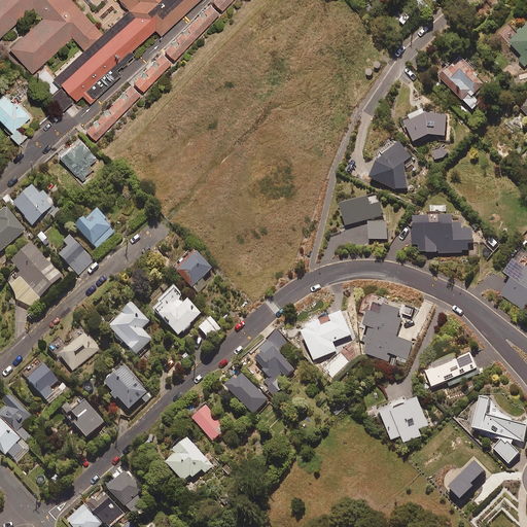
[(0,0),(0,36),(33,7),(43,18),(9,47),(32,72),(72,36),(83,48),(53,76),(61,85),(49,96),(63,109),(75,98),(76,99),(82,94),(91,103),(121,73),(117,69),(135,53),(132,49),(155,28),(162,34),(199,0),(0,0)]
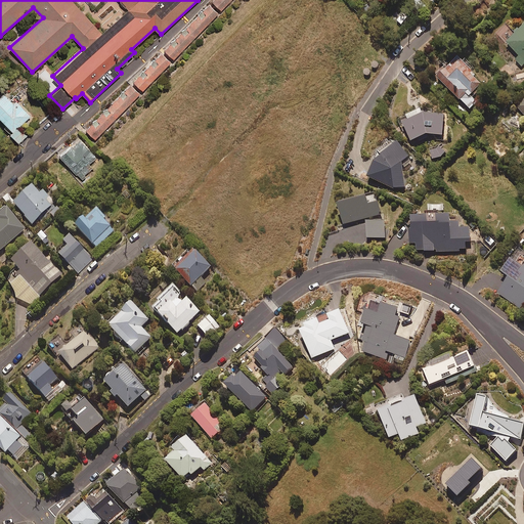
[(212,0),(86,130),(95,138),(230,0),(212,0)]
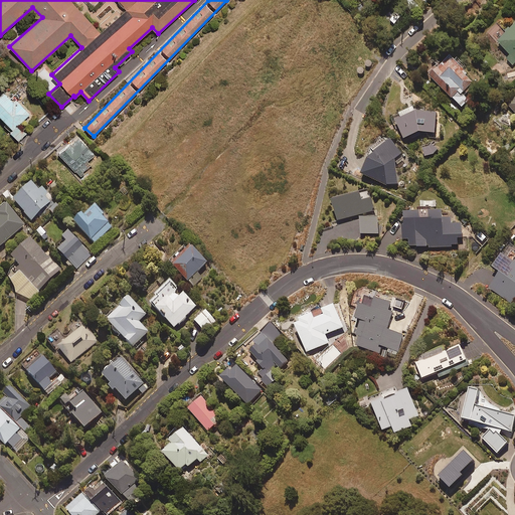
[(514,22),(497,39),(510,53),(506,57),(513,64),(514,62),(514,22)]
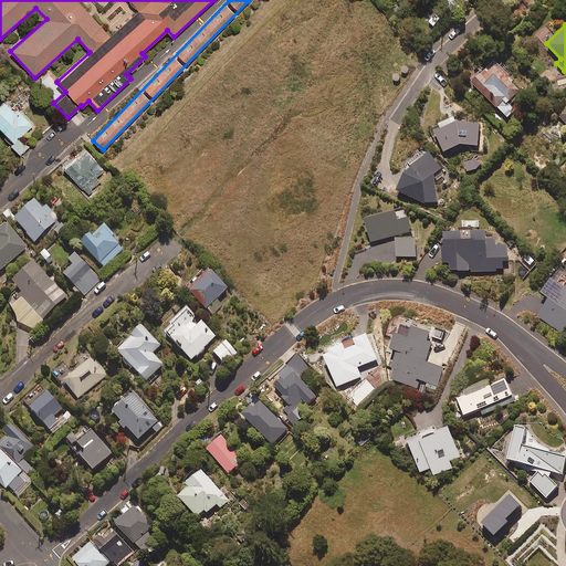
[(494,60),(471,82),(496,107),(504,101),(505,102),(521,87),(494,60)]
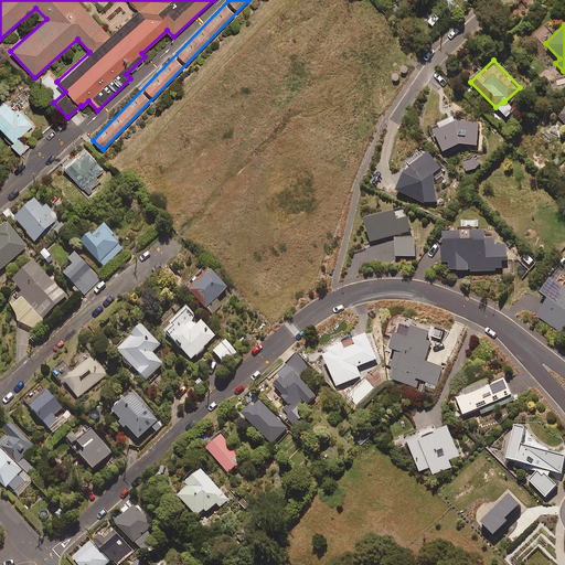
[(0,108),(0,126),(16,144),(34,126),(19,109),(16,113),(7,103),(0,108)]
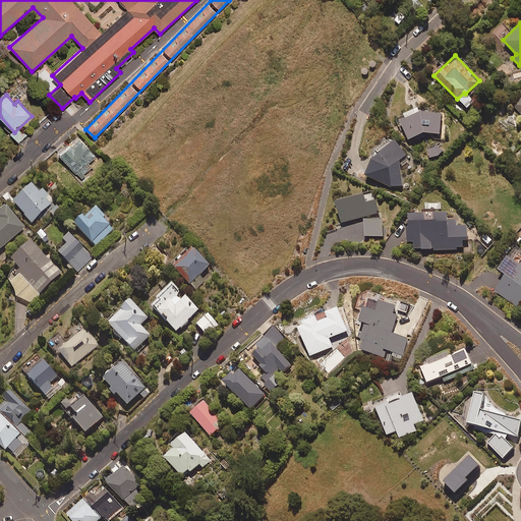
[(419,111),(399,120),(408,139),(423,131),(440,134),(442,112),(419,111)]
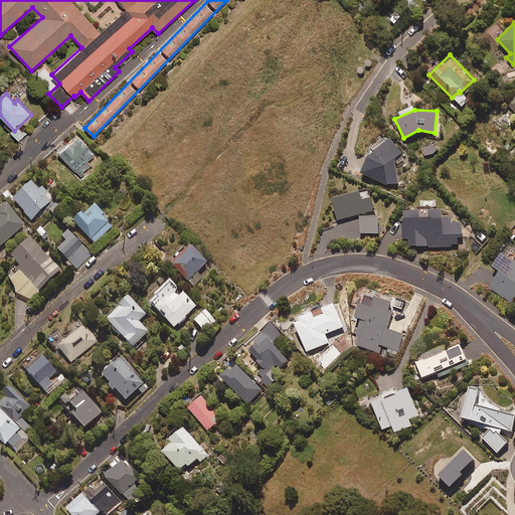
[(494,117),(488,110),(480,117),(487,124),(494,117)]
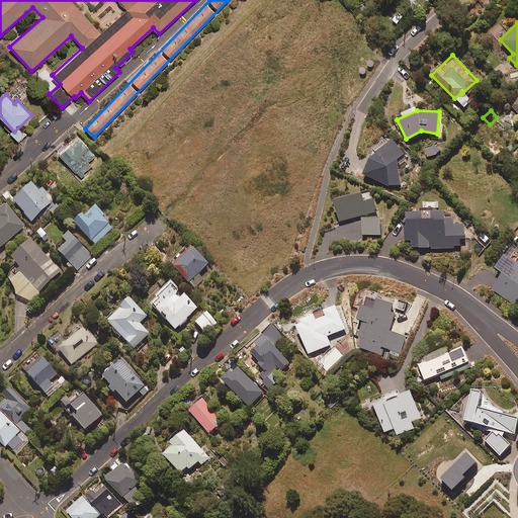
[(12,135),(19,143),(26,137),(19,128),(12,135)]
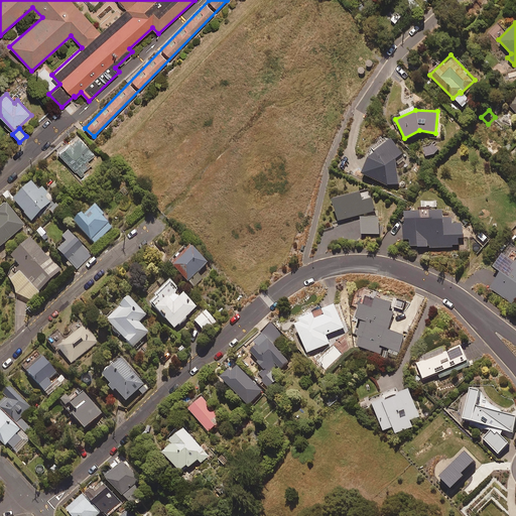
[(490,130),(482,137),(495,152),(503,144),(490,130)]
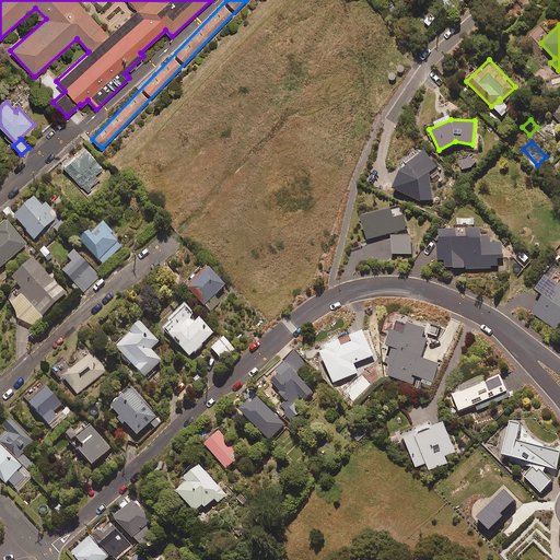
[(85,148),(65,166),(83,187),(104,170),(85,148)]
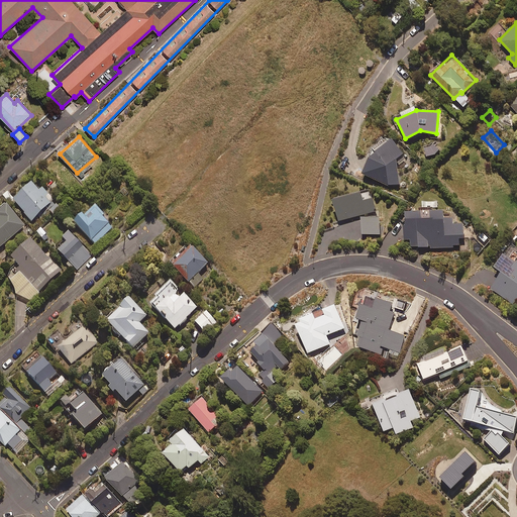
[(404,152),(392,137),(368,158),(362,173),(389,187),(400,185),(396,159),(404,152)]
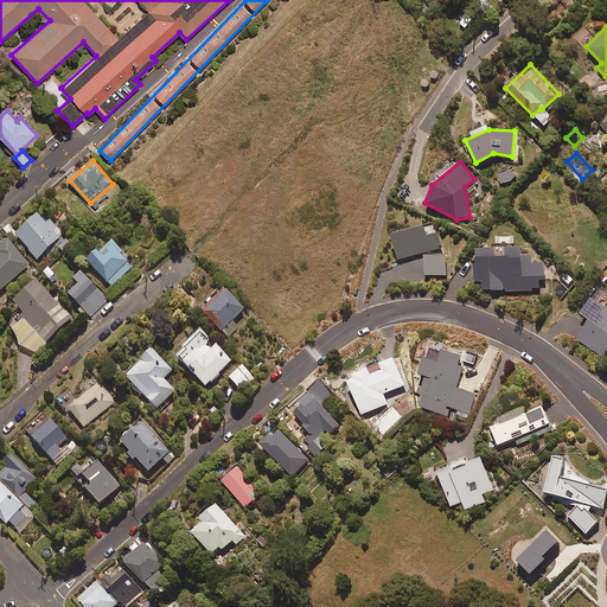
[(515,179),(510,168),(498,173),(502,184),(515,179)]
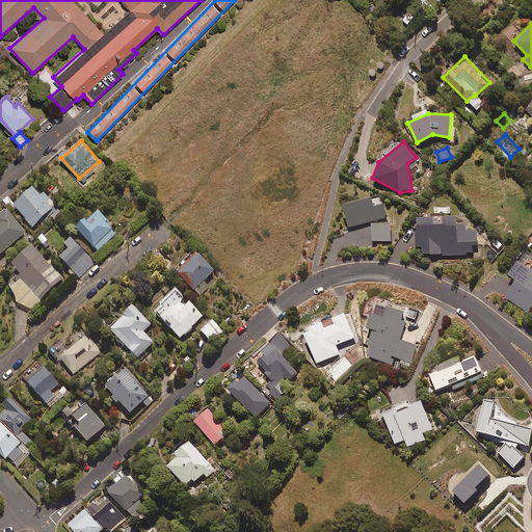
[(34,186),(14,205),(33,227),(54,209),(34,186)]
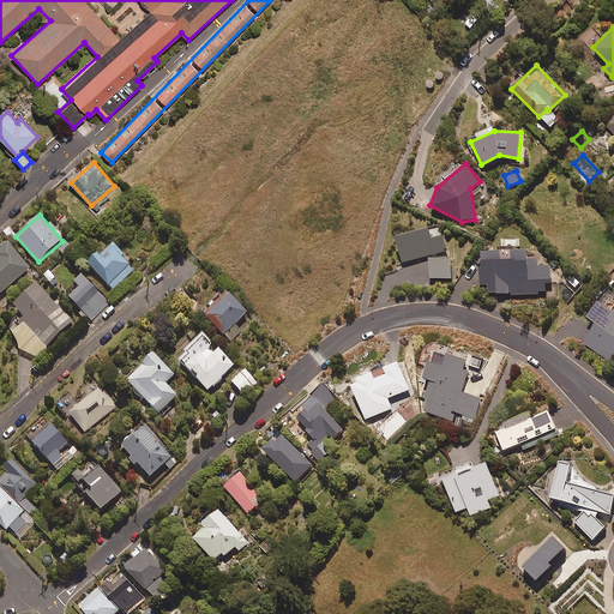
[(438,224),(395,235),(401,262),(445,251),(438,224)]
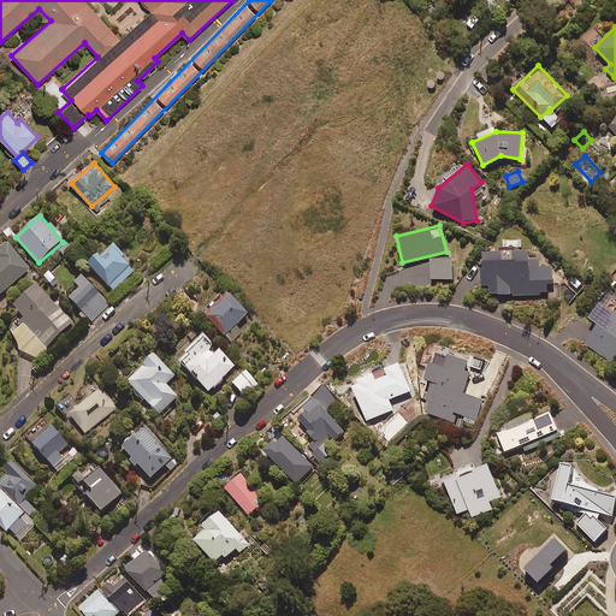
[(0,292),(30,268),(7,241),(0,246),(0,292)]
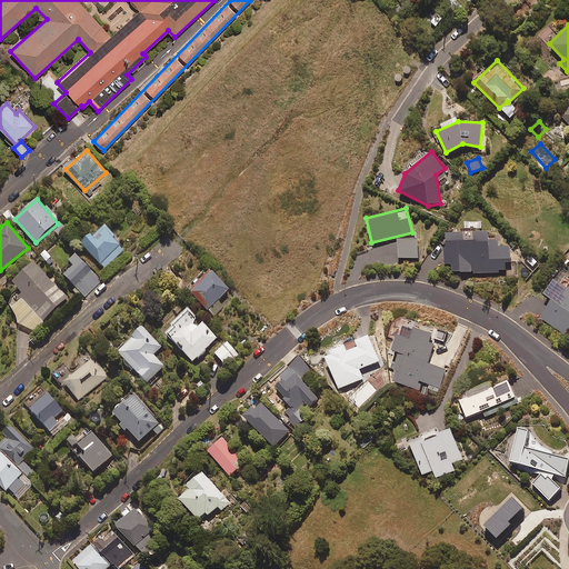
[(66,228),(60,222),(53,230),(60,236),(66,228)]
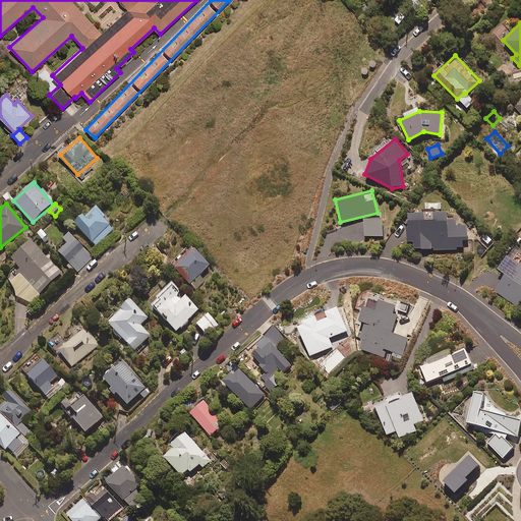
[(95,205),(75,221),(97,244),(115,228),(95,205)]
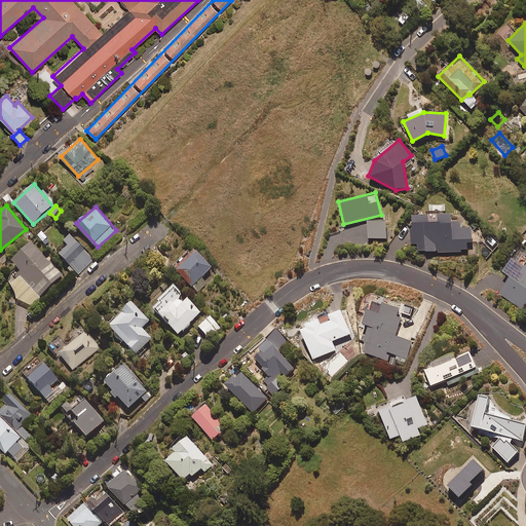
[(459,220),(451,220),(451,214),(411,214),(412,243),(418,243),(418,252),(437,251),(437,252),(452,252),(461,252),(461,249),(467,249),(467,242),(472,242),(471,227),(459,227),(459,220)]
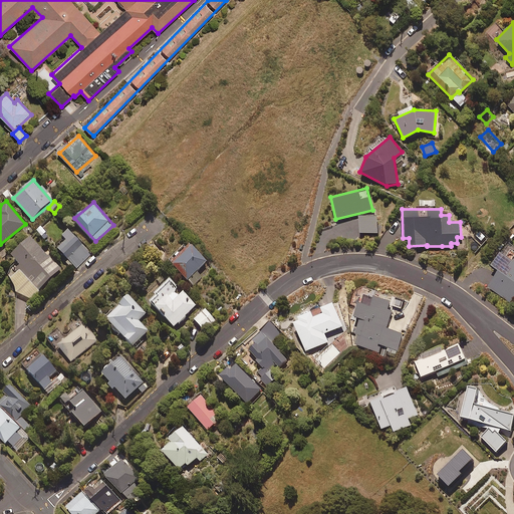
[(376,215),(359,216),(360,233),(377,233),(376,215)]
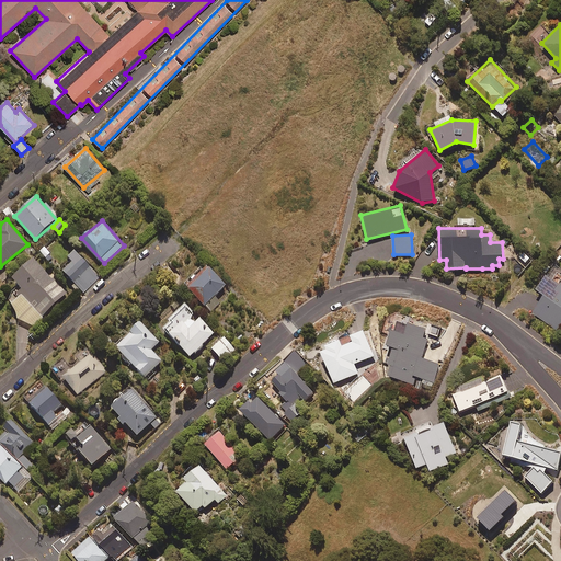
[(531,260),(523,252),(514,262),(523,270),(531,260)]
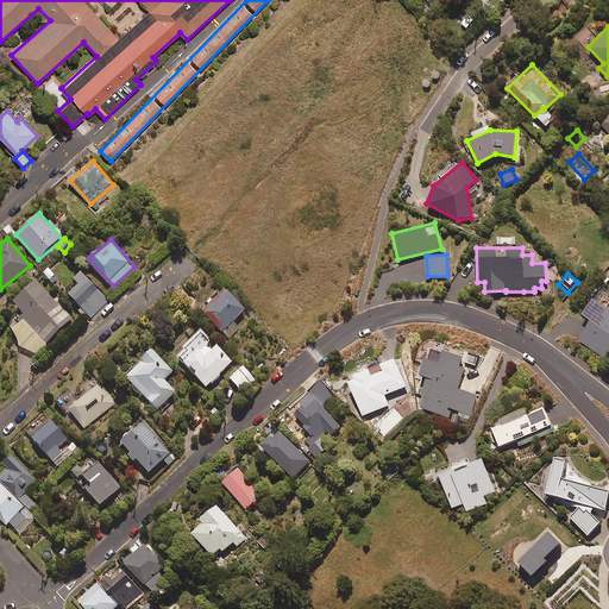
[(86,276),(68,293),(90,318),(108,301),(86,276)]
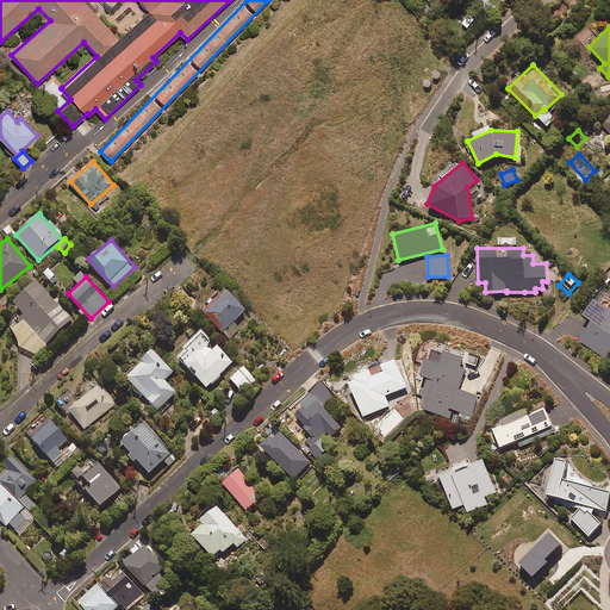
[(70,318),(36,279),(12,302),(47,340),(70,318)]
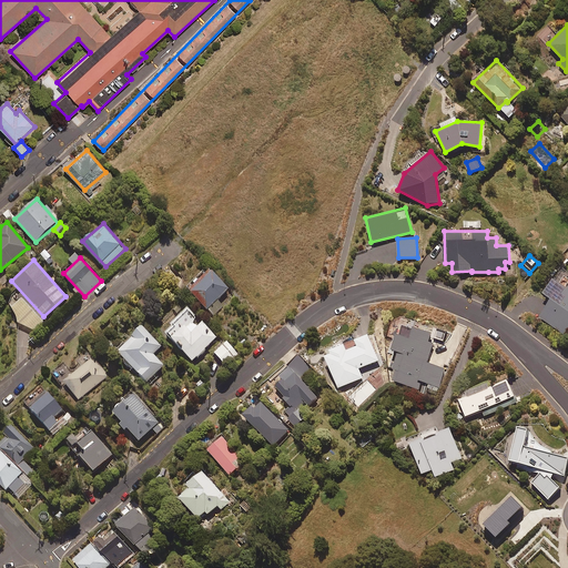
[(186,287),(208,311),(230,288),(209,266),(186,287)]
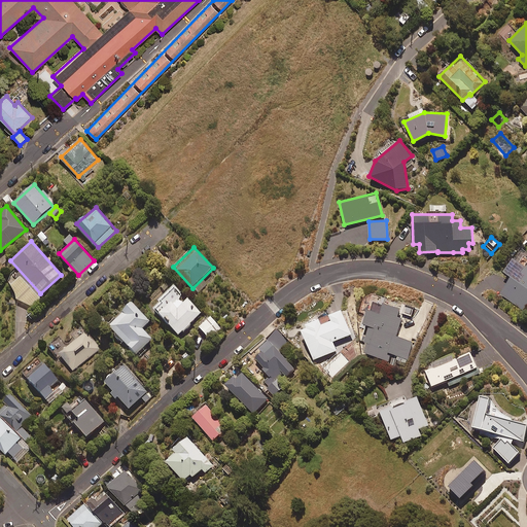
[(526,301),(526,268),(513,257),(502,272),(511,278),(500,294),(521,309),(526,301)]
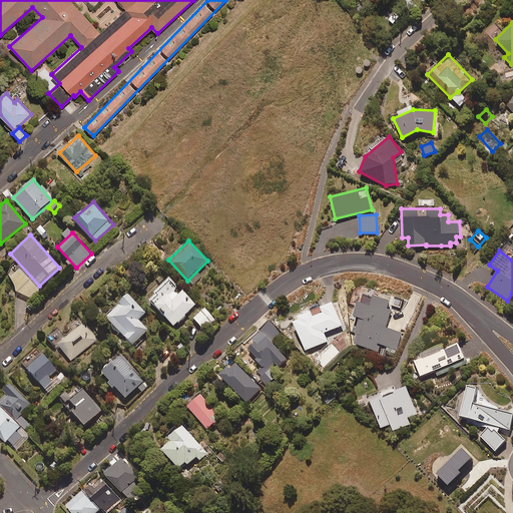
[(172,279),(150,300),(173,325),(196,305),(172,279)]
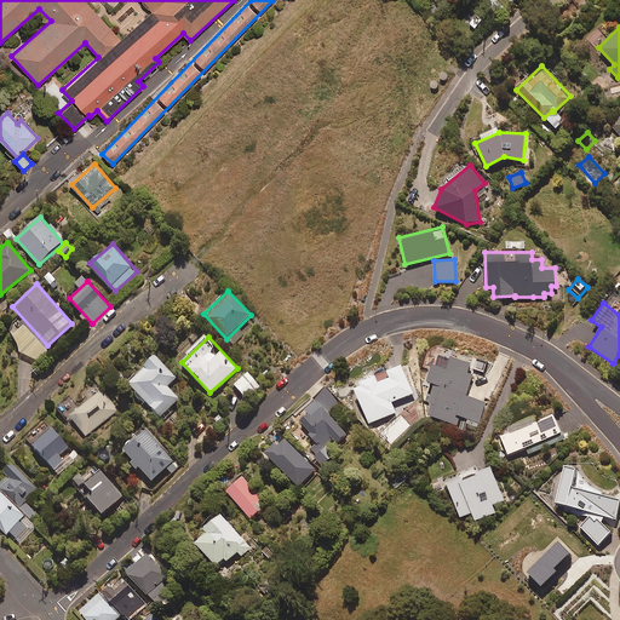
[(177,377),(155,354),(126,382),(161,417),(181,397),(168,385),(177,377)]
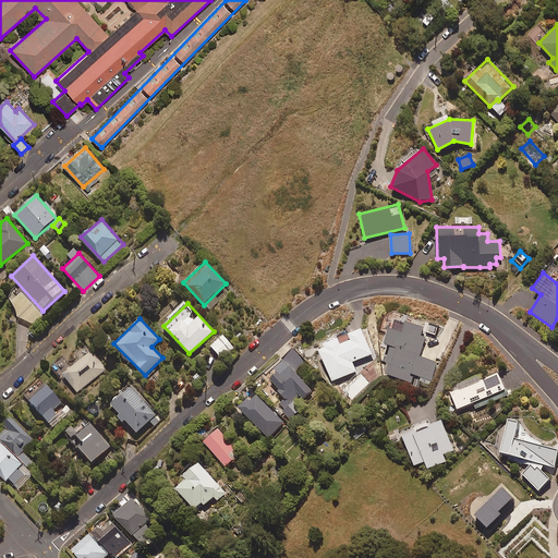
[(437,361),(421,355),(428,328),(405,322),(402,332),(388,328),(383,344),(397,349),(389,375),(412,383),(414,376),(431,381),(437,361)]
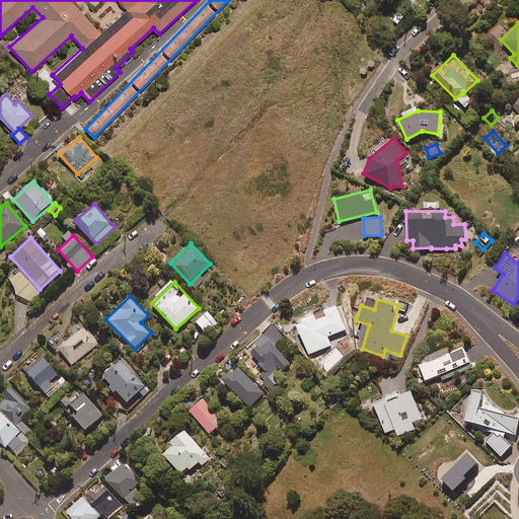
[(300,322),(295,324),(308,355),(331,345),(327,337),(346,328),(336,304),(323,309),(325,315),(315,319),(313,313),(299,319),(300,322)]
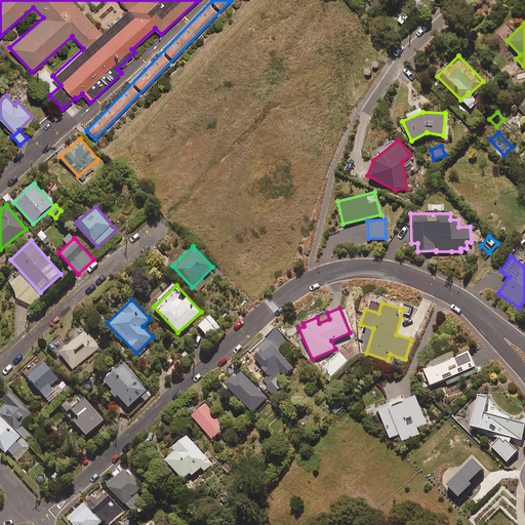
[(220,326),(210,314),(197,326),(208,338),(220,326)]
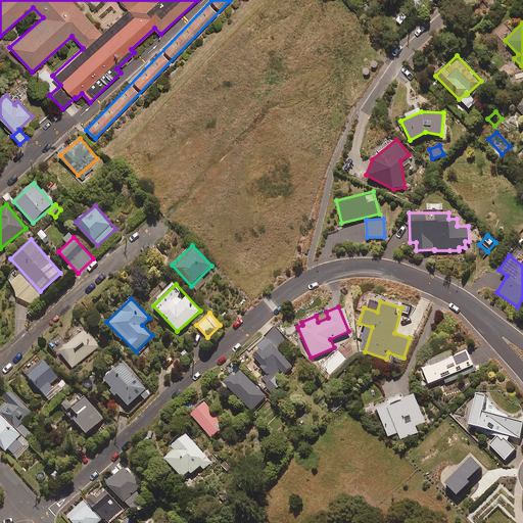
[(302,354),(275,326),(249,349),(277,378),(302,354)]
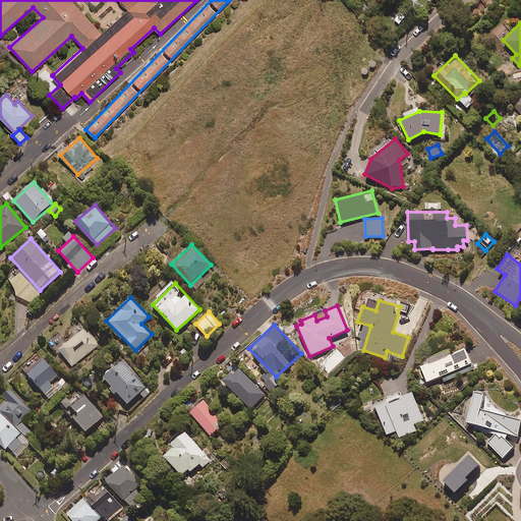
[(100,345),(85,327),(59,348),(73,366),(100,345)]
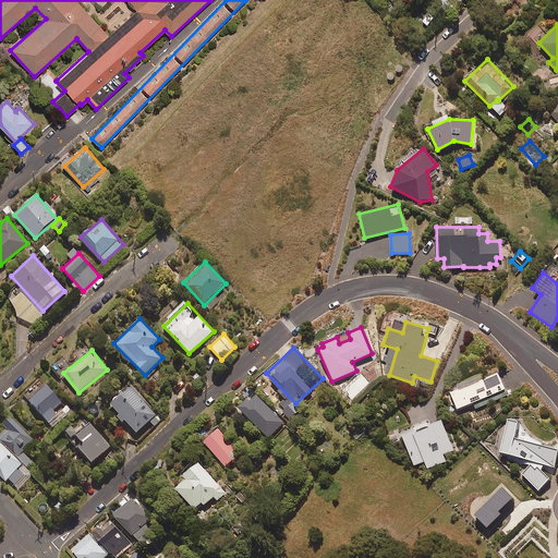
[(498,372),(450,392),(457,410),(506,389),(498,372)]
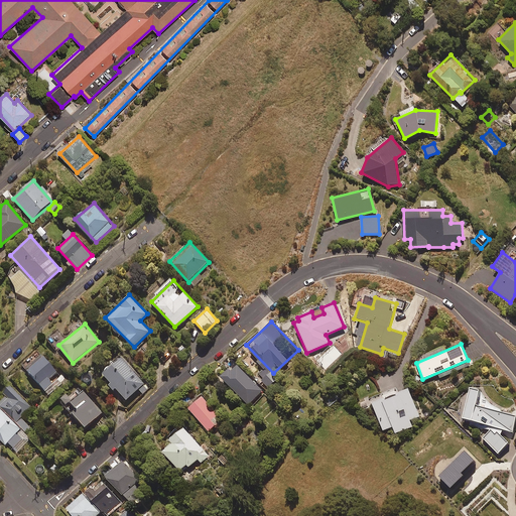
[(43,355),(26,370),(44,390),(61,375),(43,355)]
